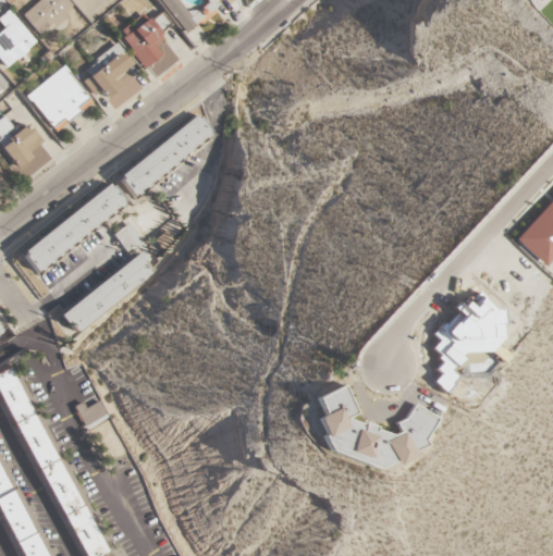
[(40,0),(25,14),(44,36),(68,14),(66,13),(76,4),(72,0),(40,0)]
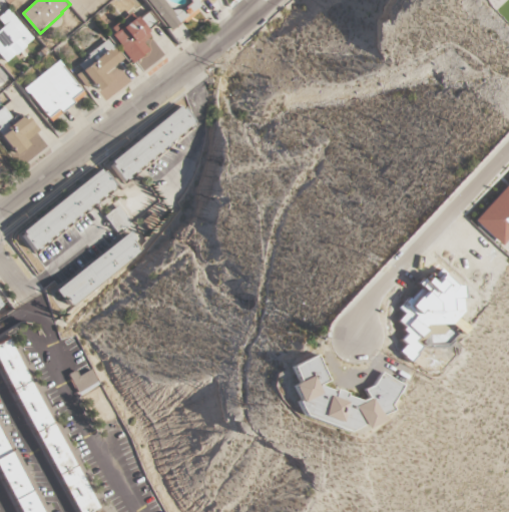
[(149,0),(172,29),(191,15),(184,7),(176,13),(167,0),(149,0)]
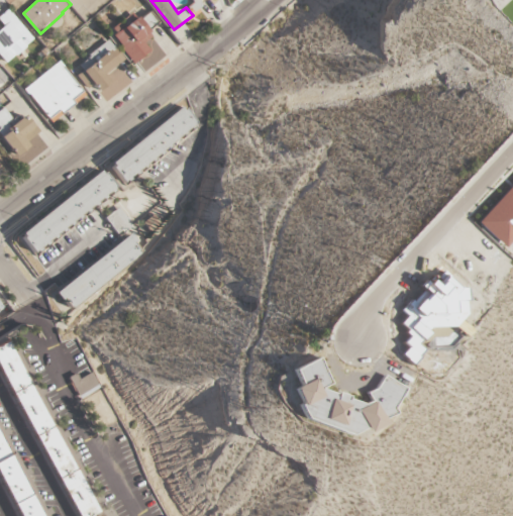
[(36,37),(10,8),(0,17),(6,24),(0,30),(0,29),(0,52),(9,62),(36,37)]
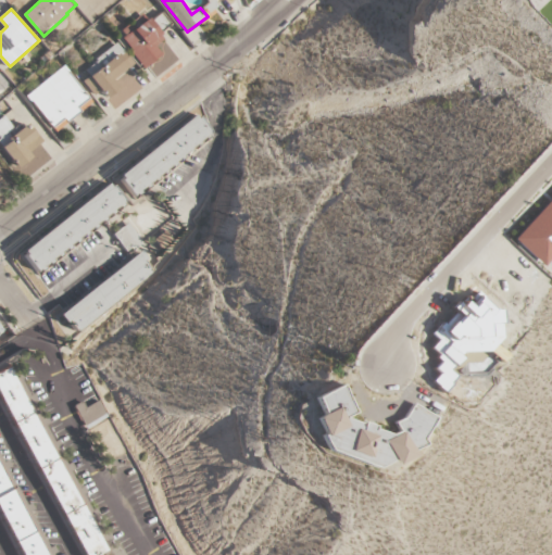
[(173,23),(166,12),(155,19),(162,29),(173,23)]
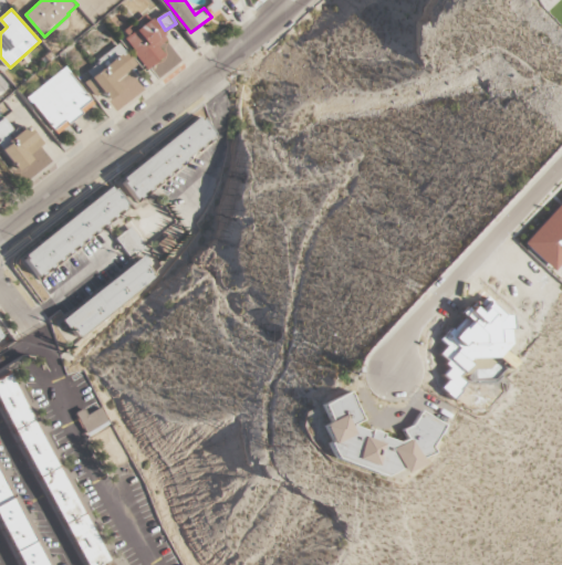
[(149,69),(168,55),(162,45),(170,40),(151,13),(123,32),(149,69)]
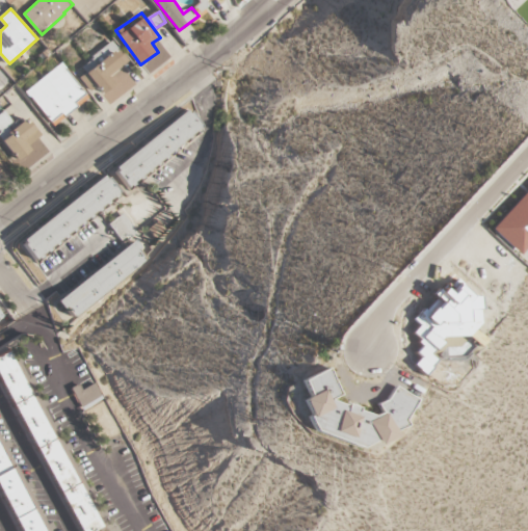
[(91,90),(99,86),(104,94),(116,84),(110,77),(131,61),(117,43),(77,71),(91,90)]
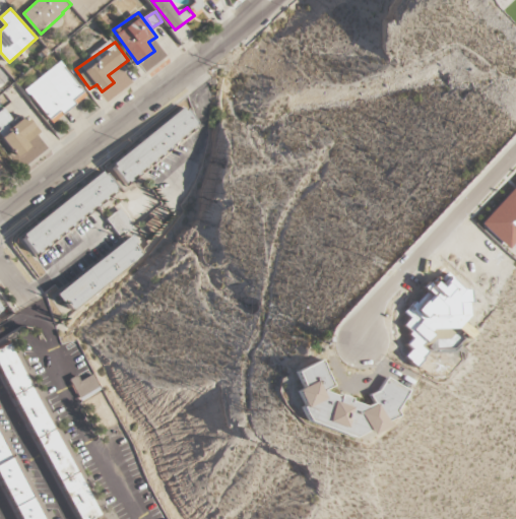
[(27,88),(54,123),(90,95),(64,61),(27,88)]
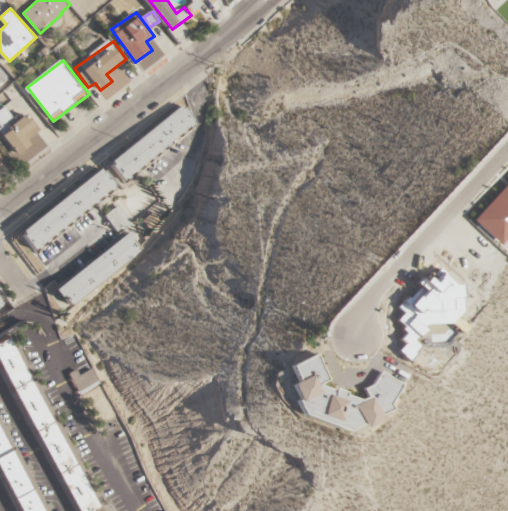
[(0,87),(0,88),(12,78),(0,62),(0,87)]
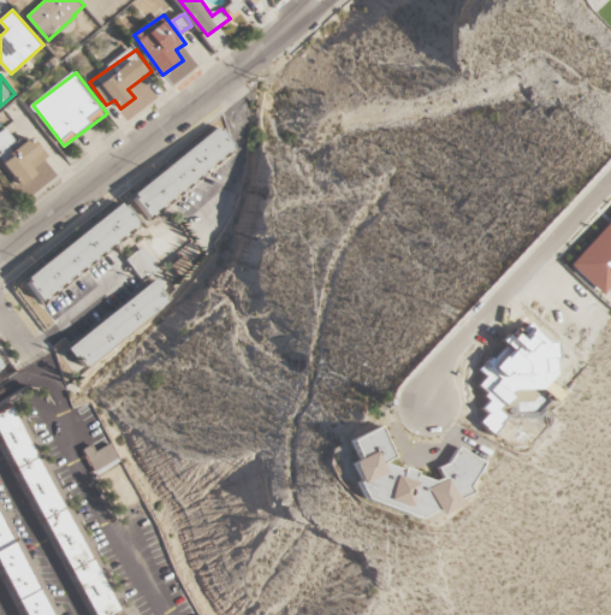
[(130,193),(147,216),(239,149),(223,125),(130,193)]
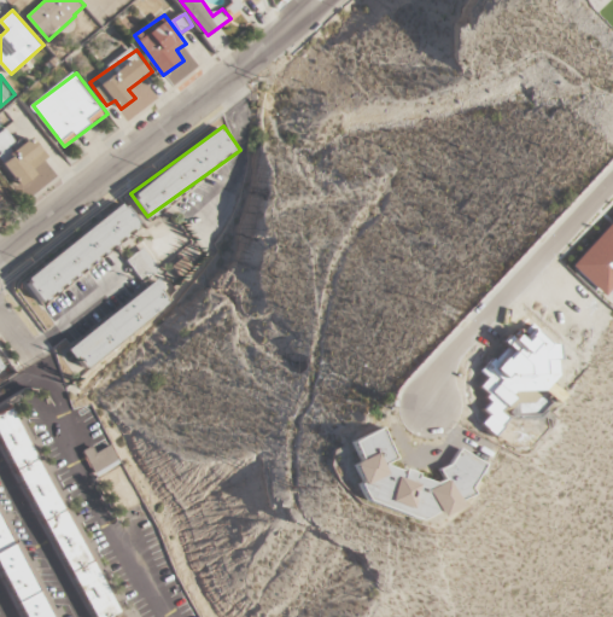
[(0,155),(23,185),(38,173),(34,168),(48,156),(34,137),(22,145),(9,128),(0,134),(0,155)]
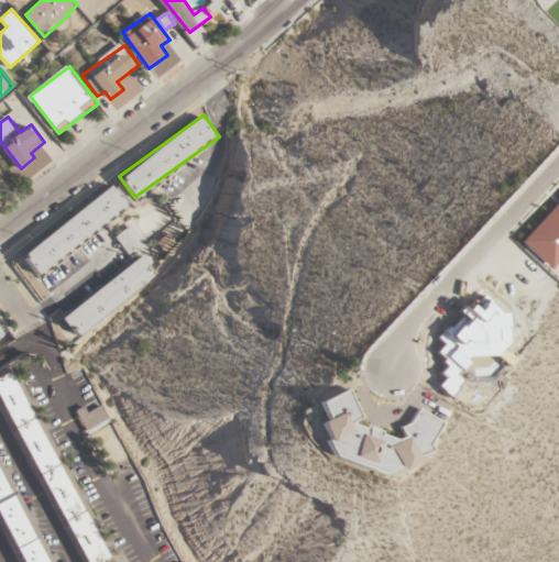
[(0,197),(13,189),(0,171),(0,197)]
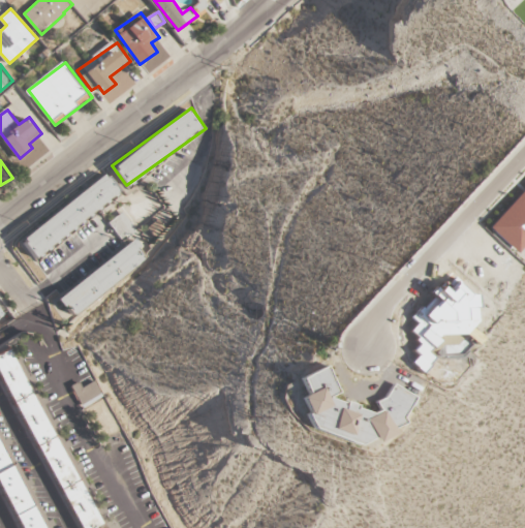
[(122,193),(106,173),(20,238),(35,258),(122,193)]
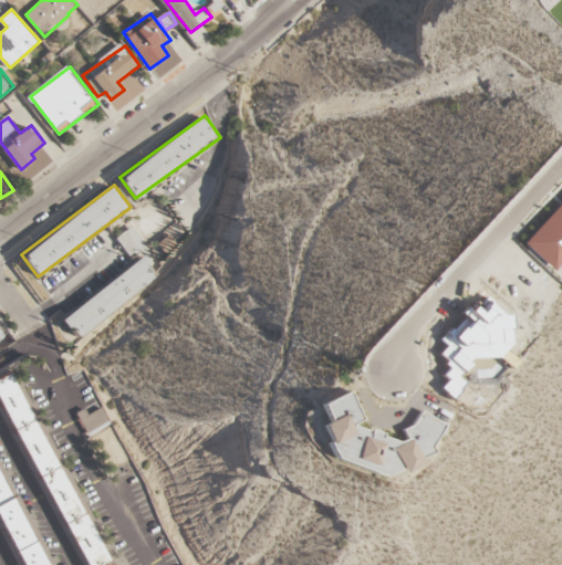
[(555,271),(561,263),(561,203),(526,244),(555,271)]
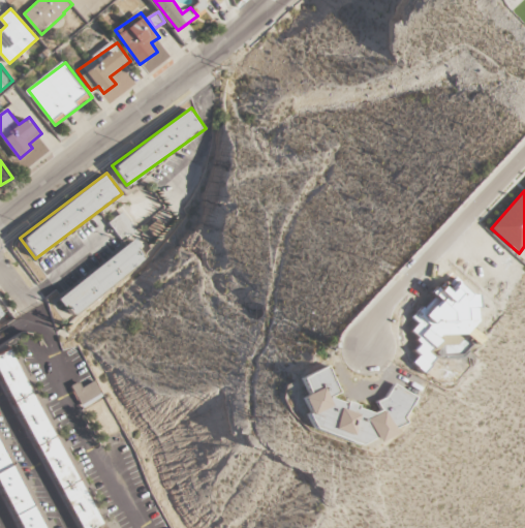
[(112,221),(124,239),(139,228),(125,212),(112,221)]
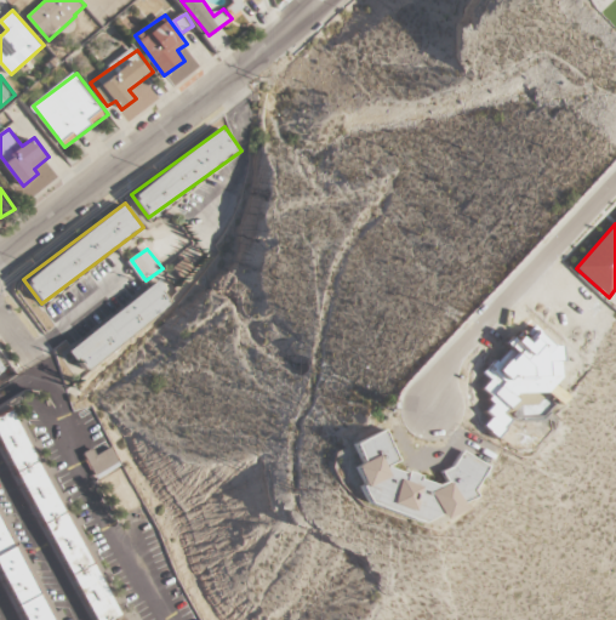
[(69,348),(86,371),(177,303),(160,280),(69,348)]
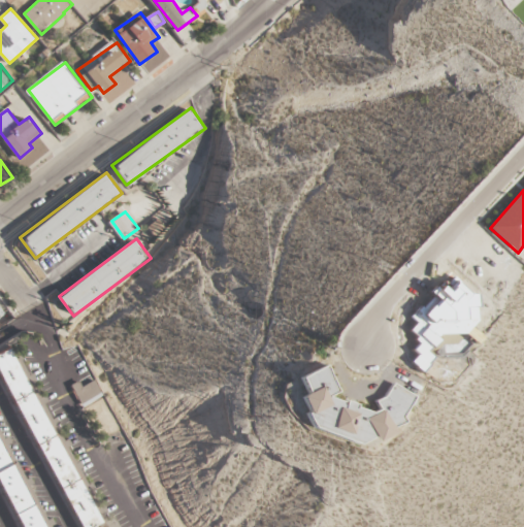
[(0,352),(0,370),(78,526),(95,526),(105,522),(78,469),(79,468),(57,424),(55,425),(13,346),(0,352)]
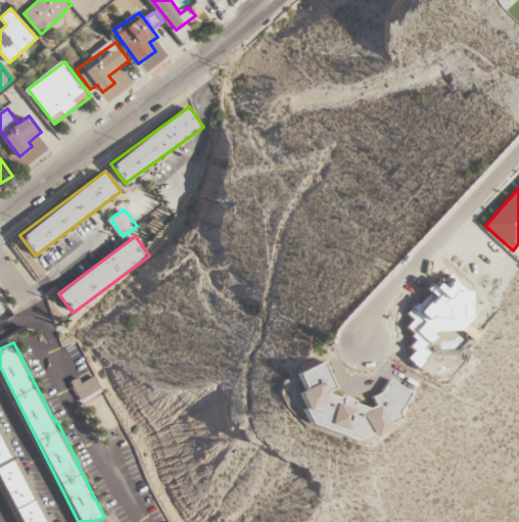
[(310,423),(357,439),(369,434),(374,435),(388,430),(391,422),(400,418),(399,417),(410,388),(388,381),(384,392),(373,396),(376,406),(371,408),(343,397),(342,397),(327,392),(337,388),(327,362),(299,372),(305,389),(299,391),(305,407),(304,411),(310,423)]
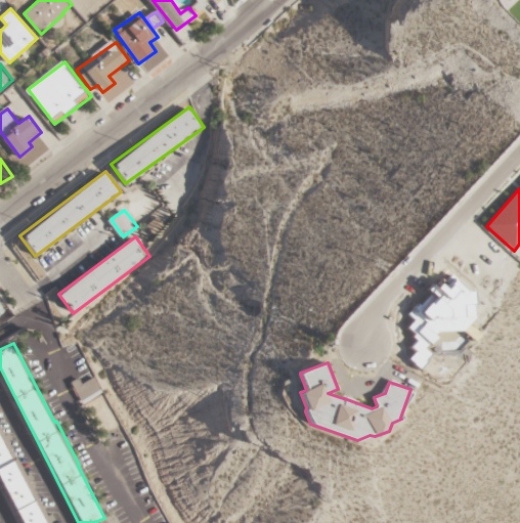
[(84,384),(81,378),(73,382),(85,403),(105,391),(97,377),(84,384)]
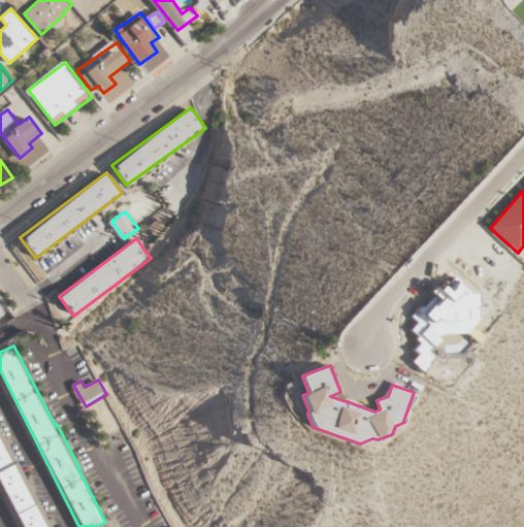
[(0,483),(20,526),(52,526),(54,520),(46,519),(31,486),(32,478),(25,476),(19,462),(14,462),(14,458),(9,447),(10,437),(3,436),(0,430),(0,483)]
